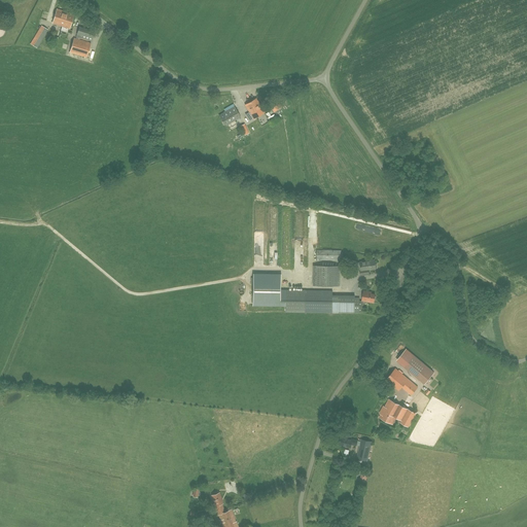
[(53,23),(69,28),(74,14),(57,9),(53,23)]
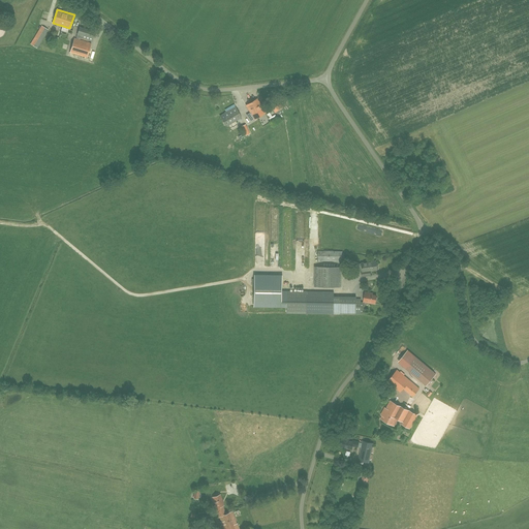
[(37,48),(49,30),(41,26),(31,44),(37,48)]
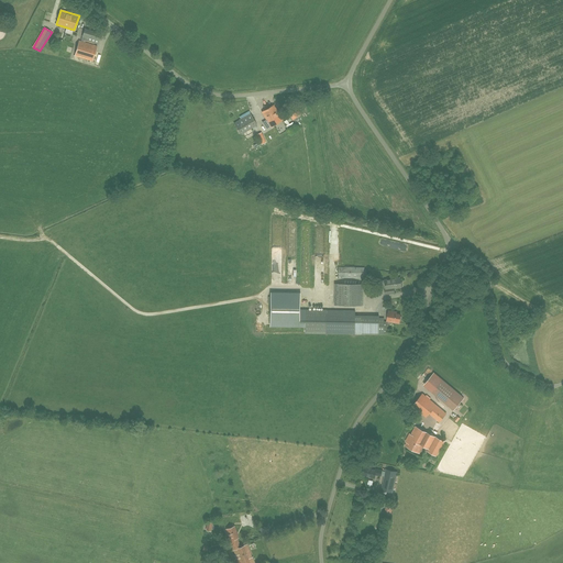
[(81,39),(98,44),(101,33),(85,29),(81,39)]
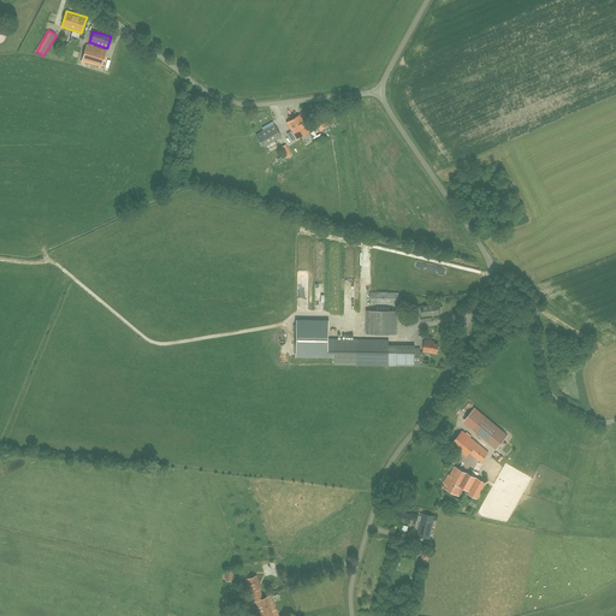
[(82,60),(101,66),(106,51),(87,45),(82,60)]
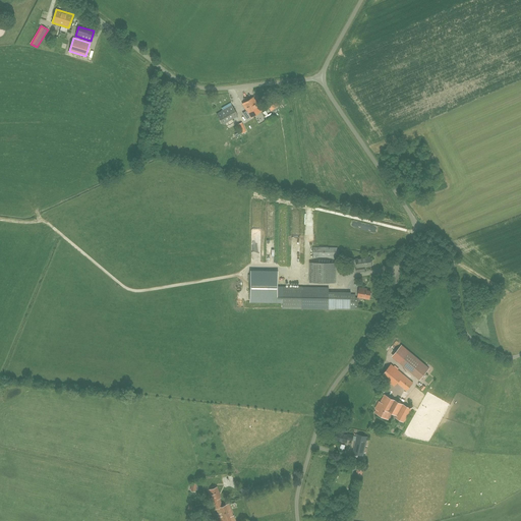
[(262,111),(253,98),(242,104),(250,118),(262,111)]
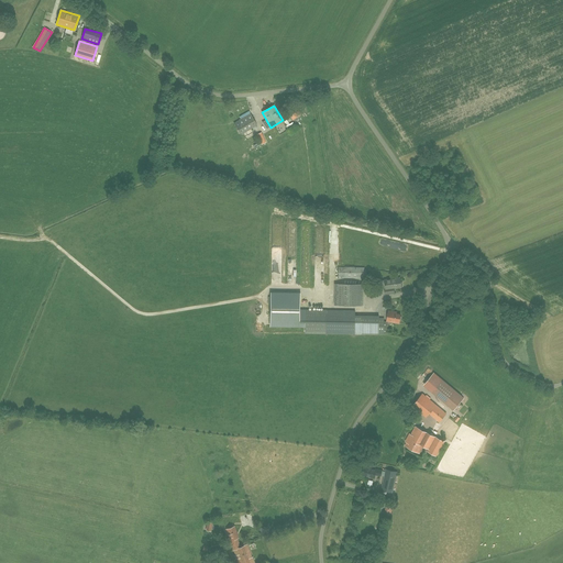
[(295,106),(286,111),(293,120),(301,114),(295,106)]
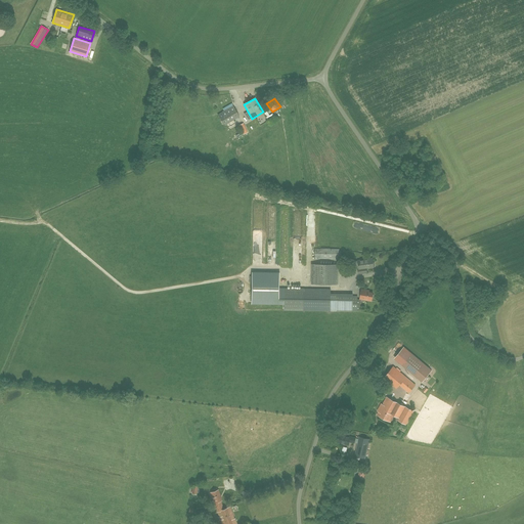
[(232,105),(218,115),(224,125),(238,117),(232,105)]
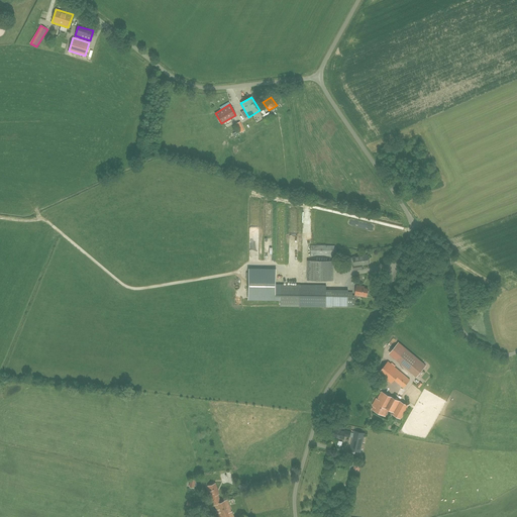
[(244,131),(239,121),(235,123),(239,133),(244,131)]
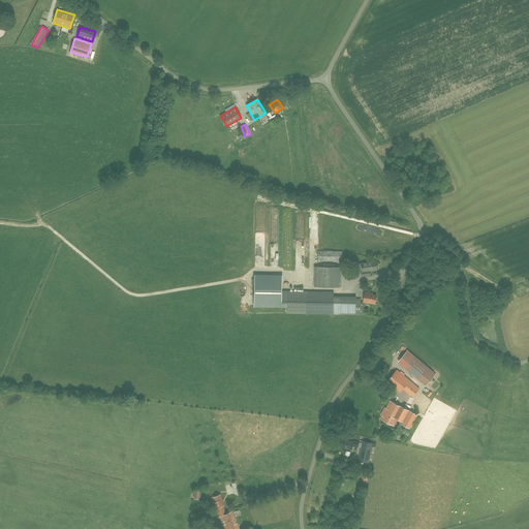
[(342,251),(318,251),(317,261),(342,261),(342,251)]
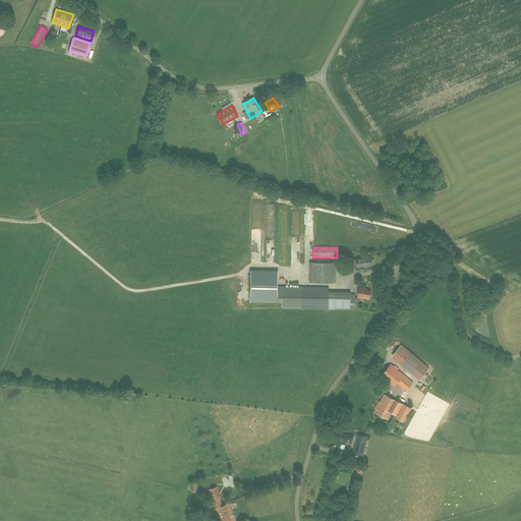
[(370,261),(370,257),(356,259),(357,268),(355,268),(356,272),(365,271),(364,267),(371,266),(371,265),(372,265),(372,264),(372,262),(371,261),(370,261)]
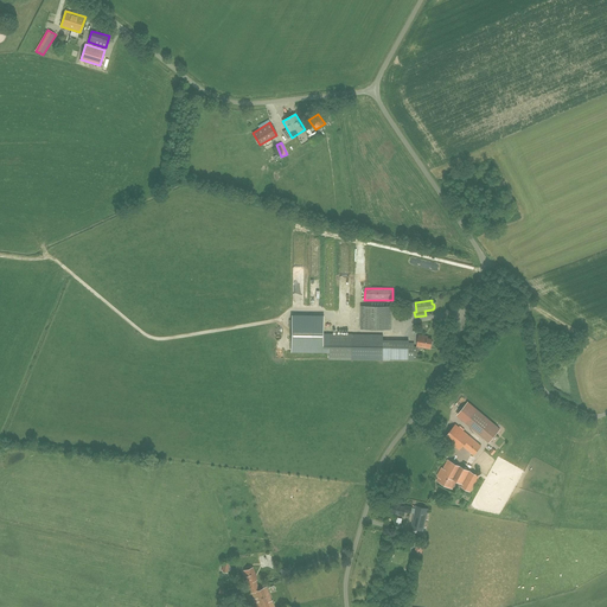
[(363,305),(362,328),(393,328),(393,305),(363,305)]
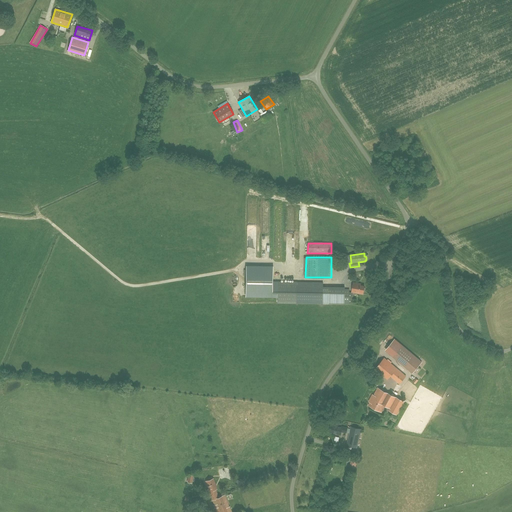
[(246,296),(278,297),(278,303),(322,303),(323,283),(273,282),(273,266),(246,266),(246,296)]
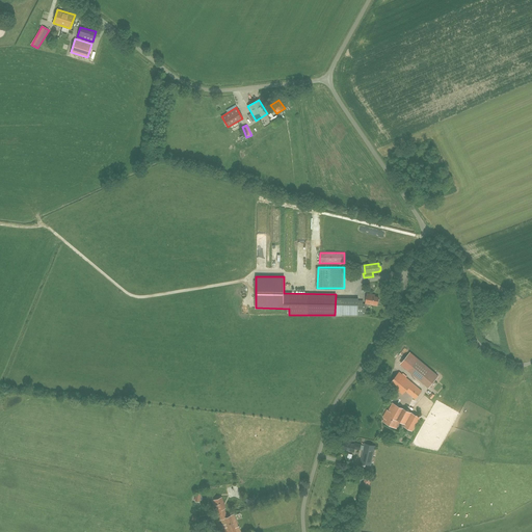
[(367,294),(366,303),(377,306),(377,302),(378,303),(379,302),(379,300),(379,299),(378,299),(378,297),(372,296),(372,295),(367,294)]
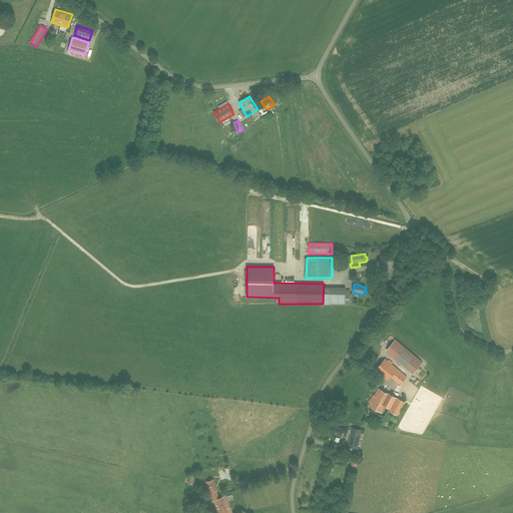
[(422,363),(415,356),(407,366),(414,372),(422,363)]
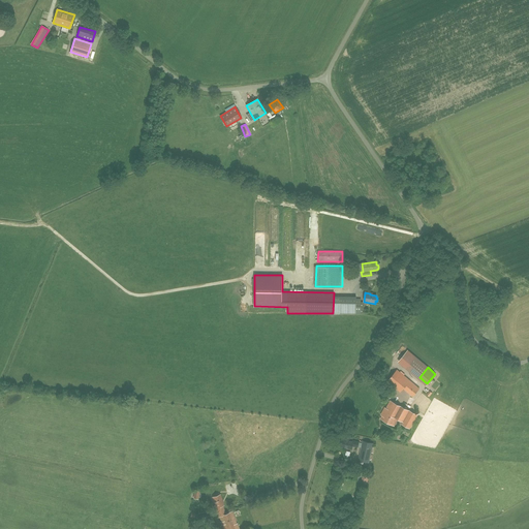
[(412,397),(419,389),(397,370),(387,381),(400,393),(403,389),(412,397)]
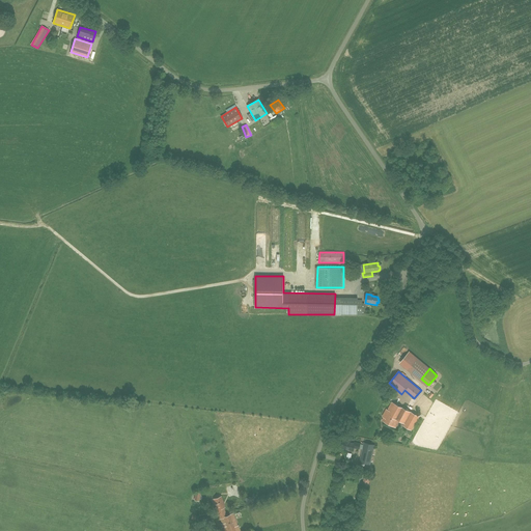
[(396,427),(399,421),(404,424),(403,426),(412,430),(419,417),(392,402),(388,411),(386,410),(385,413),(386,414),(383,420),(396,427)]
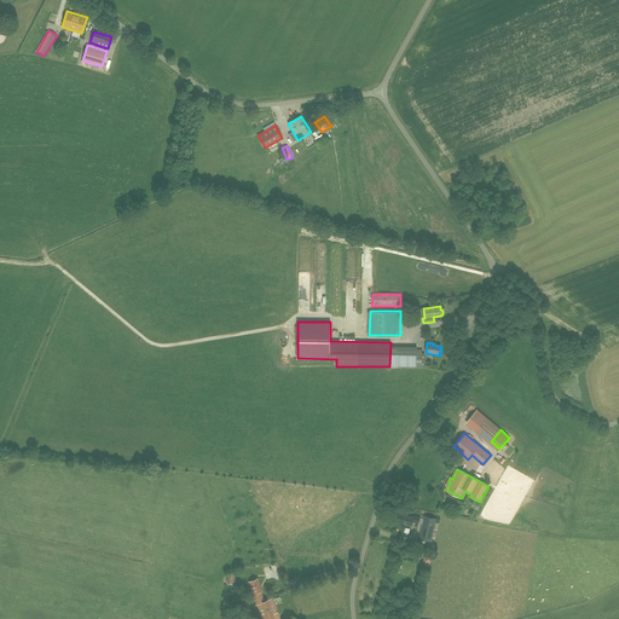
[(400,513),(399,522),(411,526),(412,522),(418,524),(418,522),(420,518),(409,515),(410,509),(403,508),(401,514),(400,513)]
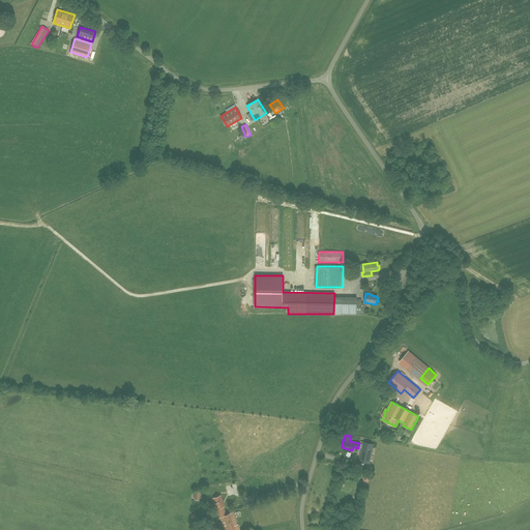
[(362,448),(359,461),(370,463),(374,444),(363,442),(363,444),(362,448)]
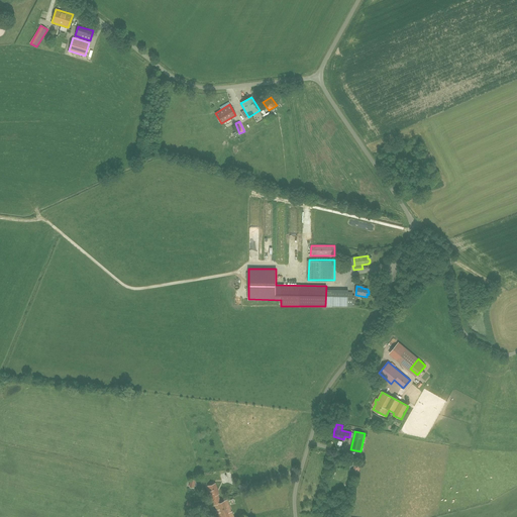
[(213,501),(214,505),(220,503),(217,495),(218,494),(215,484),(213,484),(213,483),(209,484),(210,486),(208,486),(211,496),(210,496),(212,501),(213,501)]
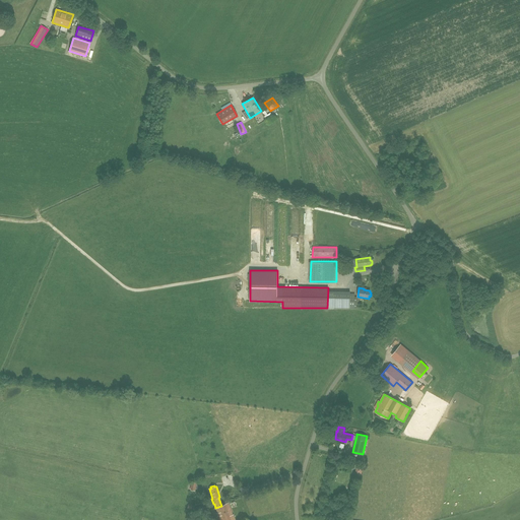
[(221,506),(215,508),(219,519),(234,519),(229,503),(221,505),(221,506)]
